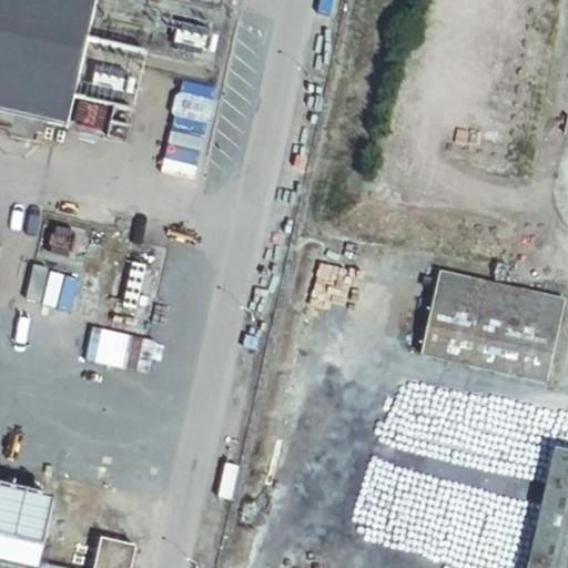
[(95,0),(0,0),(0,110),(66,127),(95,0)]
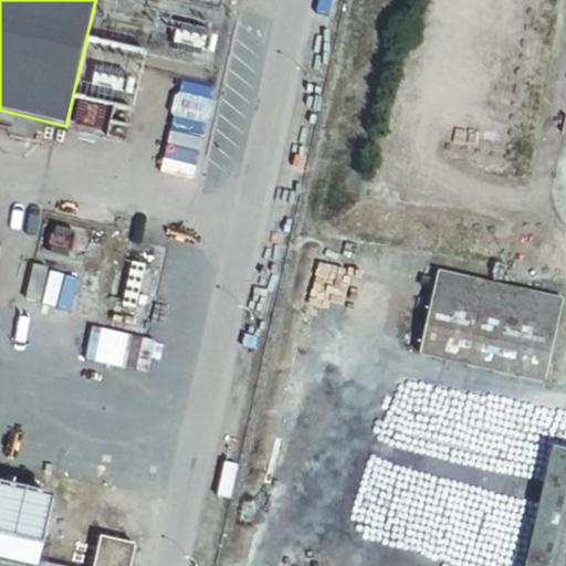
[(565,297),(439,268),(420,349),(545,379),(565,297)]
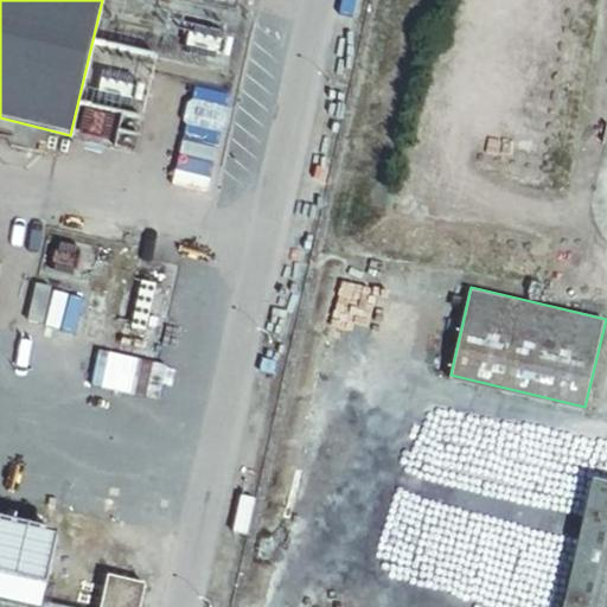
[(606,606),(606,479),(594,477),(563,606),(606,606)]
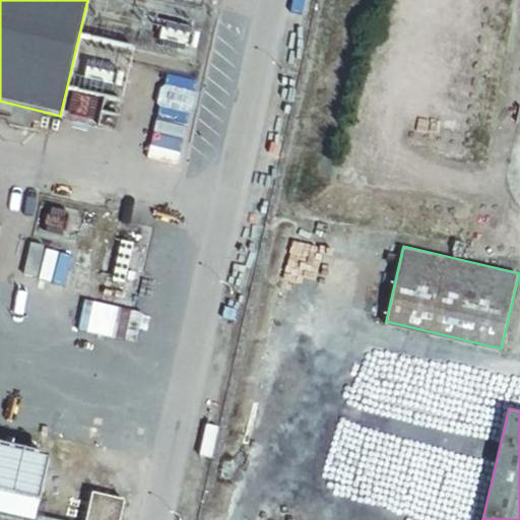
[(35,519),(50,457),(0,445),(0,519),(9,519),(11,516),(29,519),(35,519)]
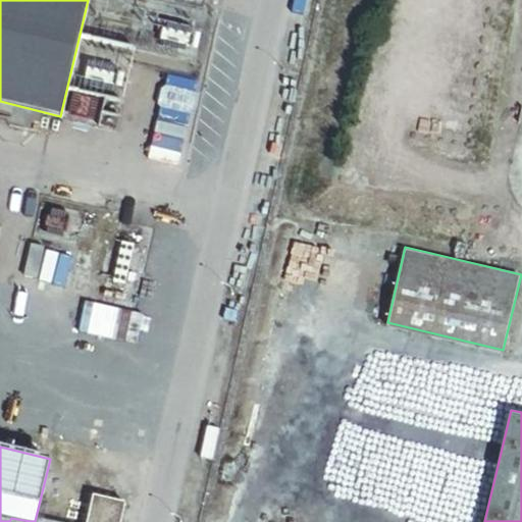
[(119,521),(126,502),(94,492),(86,521),(119,521)]
